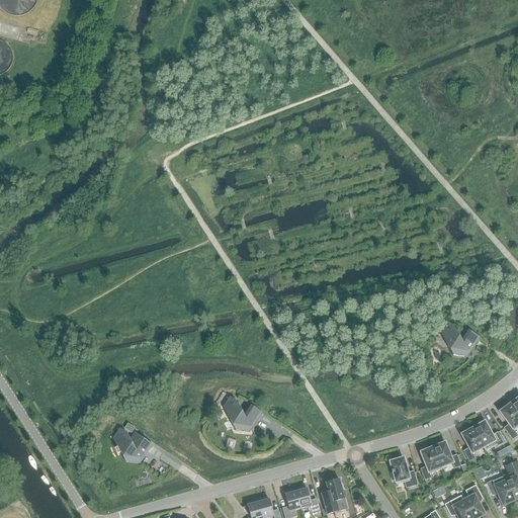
[(452,356),(466,357),(479,338),(467,331),(460,341),(453,326),(446,322),(445,323),(452,327),(443,340),(452,356)]
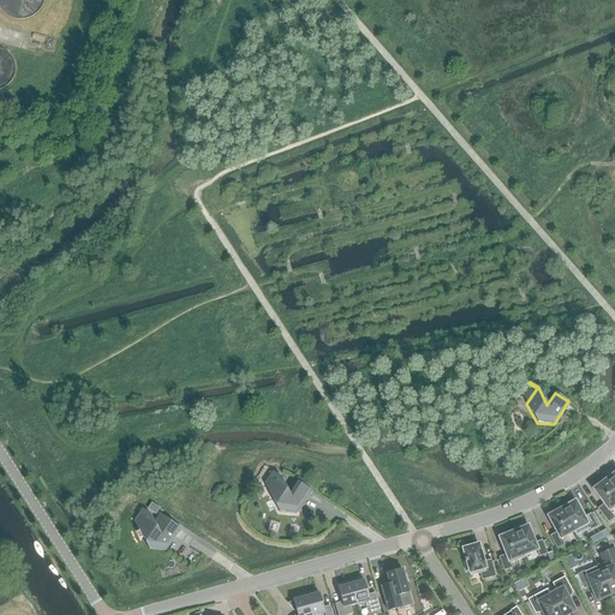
[(311,491),(297,482),(288,494),(280,477),(272,471),(272,472),(279,477),(269,494),(279,512),(296,514),(311,491)]
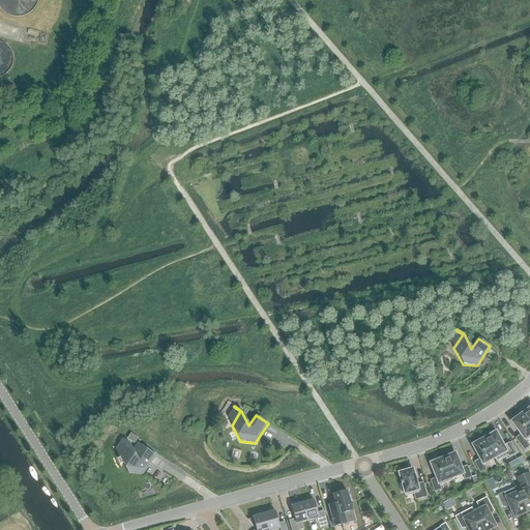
[(529,407),(521,414),(529,425),(529,407)]
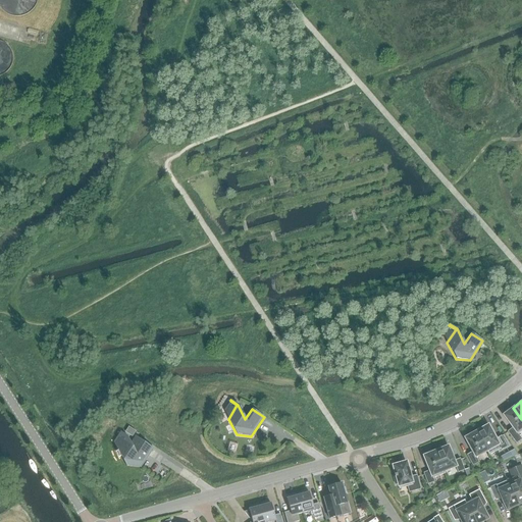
[(518,434),(521,431),(521,419),(513,408),(503,416),(512,428),(507,431),(516,444),(521,439),(518,434)]
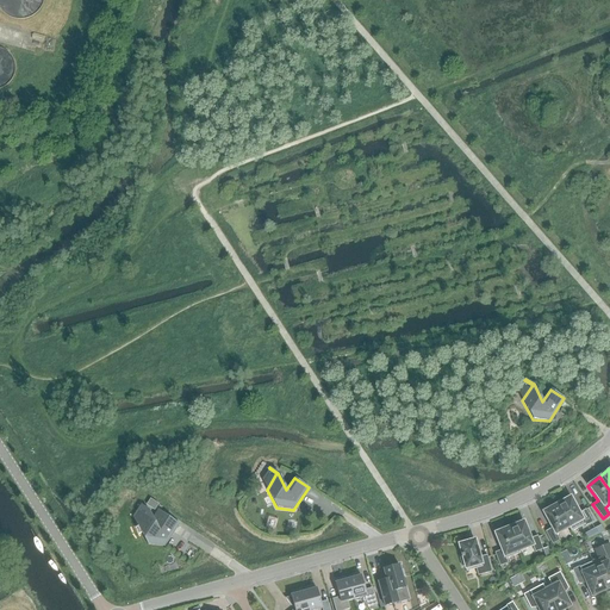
[(570,497),(556,505),(568,527),(568,528),(571,533),(584,526),(585,527),(592,522),(585,510),(578,514),(570,497)]
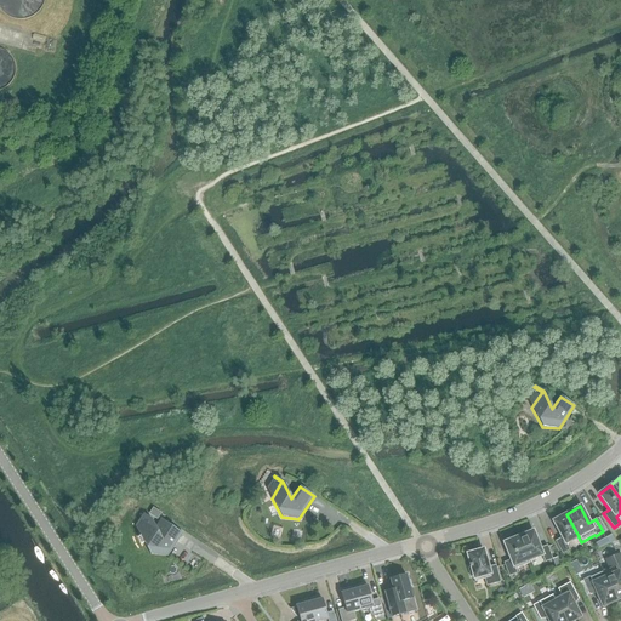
[(565,543),(579,537),(579,536),(567,514),(552,522),(562,537),(554,541),(562,554),(569,551),(565,543)]
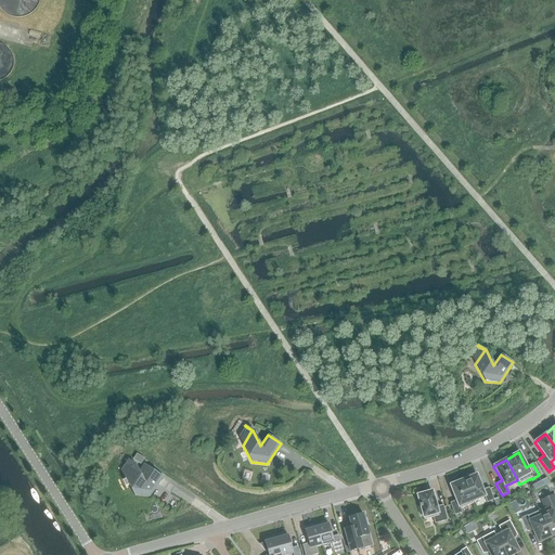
[(150,498),(163,477),(143,464),(139,470),(134,464),(125,479),(133,495),(150,498)]
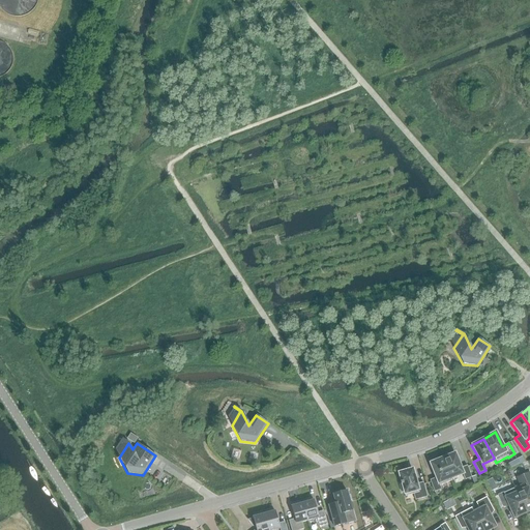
[(454,453),(442,459),(450,479),(450,478),(462,474),(464,480),(471,477),(466,465),(461,468),(454,453)]
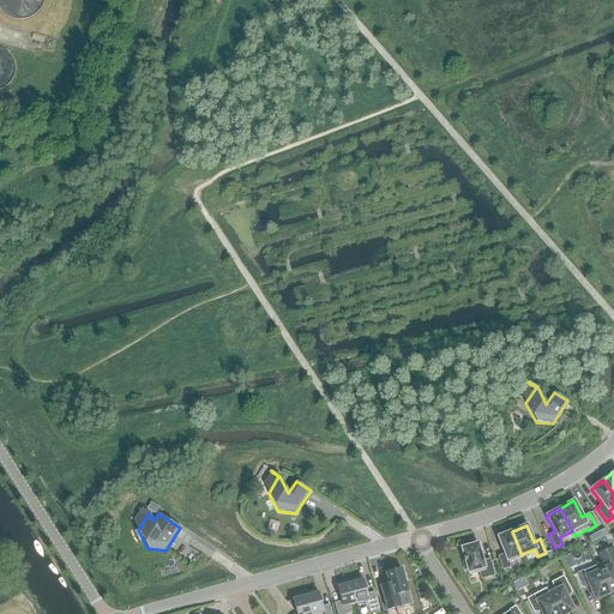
[(523,558),(522,554),(522,555),(512,531),(498,537),(504,554),(497,557),(503,570),(511,567),(509,563),(523,558)]
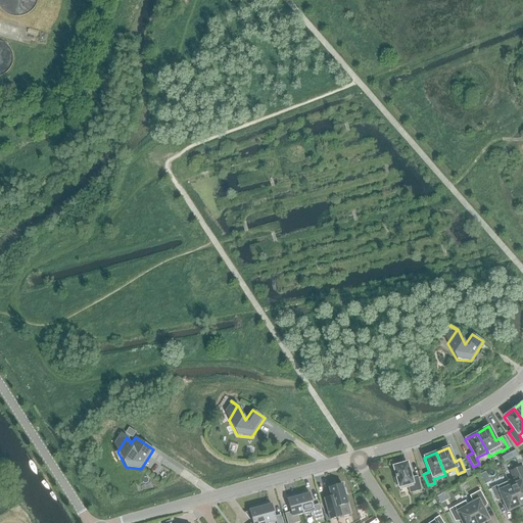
[(411,478),(407,463),(392,467),(395,476),(394,476),(394,478),(393,478),(395,486),(398,485),(399,490),(408,487),(410,493),(421,490),(417,476),(411,478)]
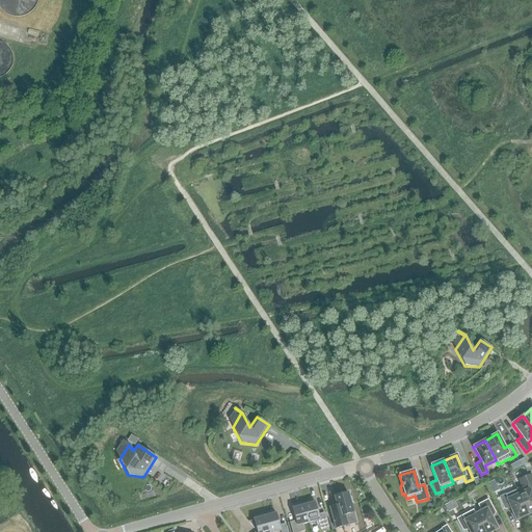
[(531,476),(531,475),(519,480),(523,487),(516,490),(527,514),(531,512),(531,476)]
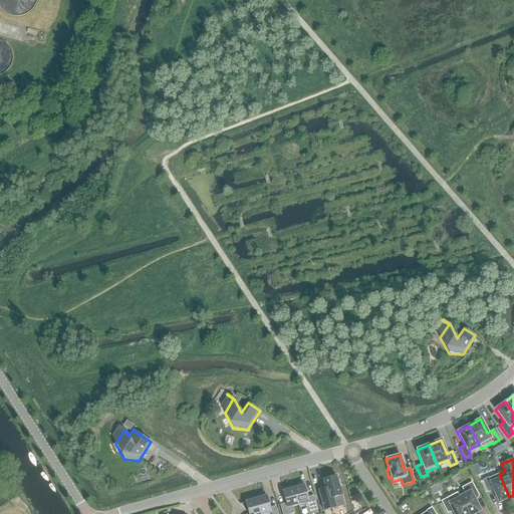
[(498,502),(509,497),(499,474),(488,478),(482,480),(487,492),(493,490),(498,502)]
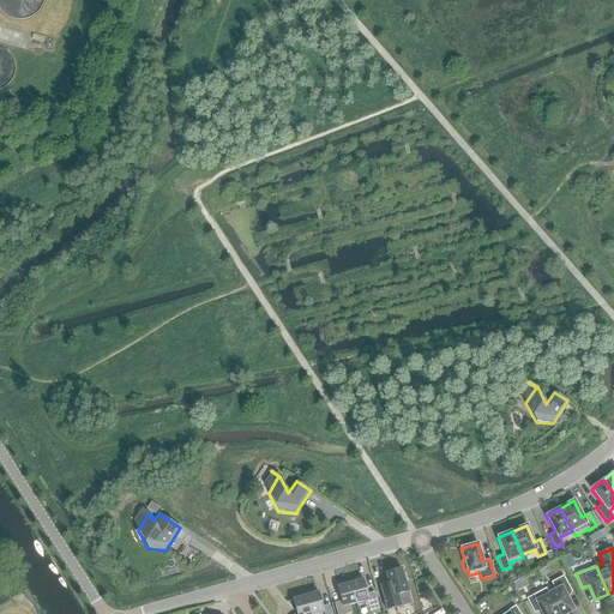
[(404,573),(402,572),(401,569),(385,573),(389,584),(380,587),(386,611),(401,607),(411,605),(408,591),(404,582),(405,579),(404,573)]
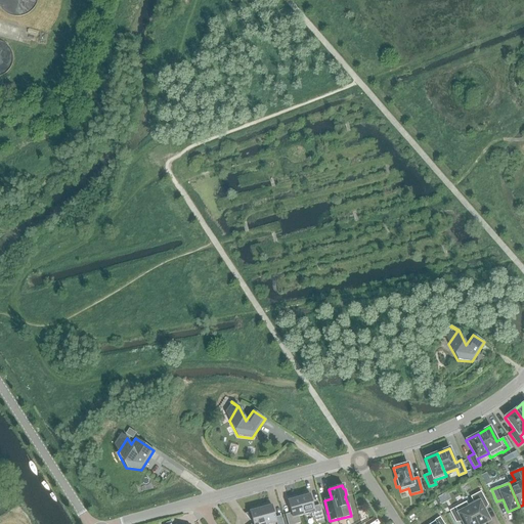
[(468,508),(476,523),(482,523),(489,521),(482,509),(488,506),(480,491),(470,497),(473,501),(467,506),(468,508)]
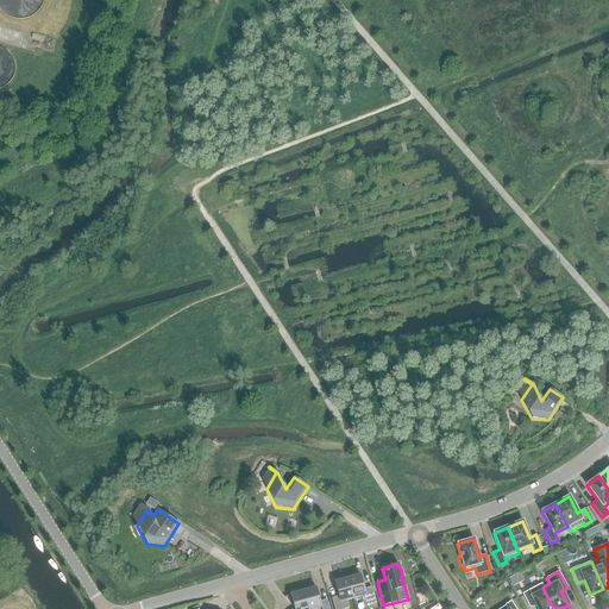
[(357,572),(346,576),(352,598),(360,596),(362,600),(368,608),(370,608),(377,607),(371,590),(364,592),(359,575),(358,576),(357,572)]
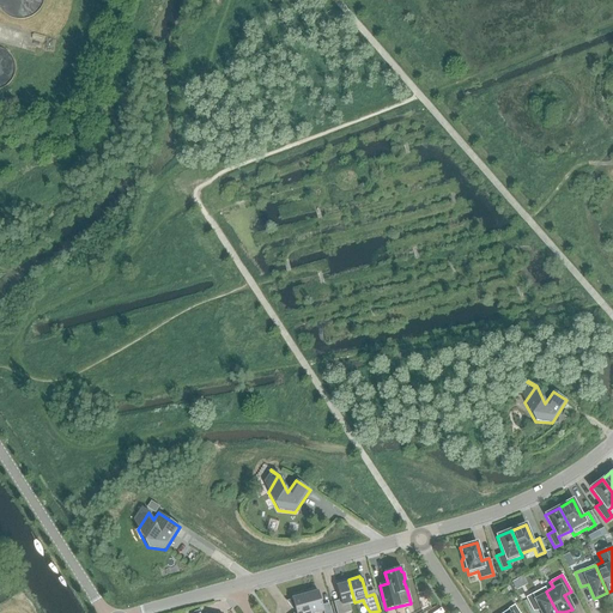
[(354,602),(349,580),(338,582),(339,586),(337,586),(341,604),(334,606),(335,612),(346,612),(351,612),(349,605),(354,602)]
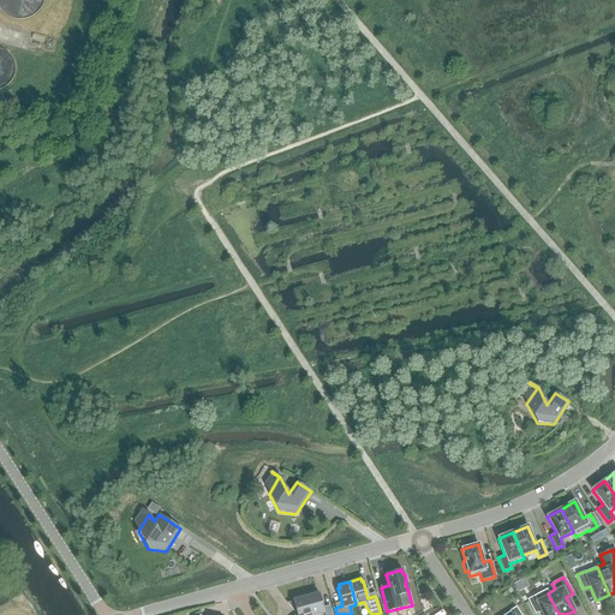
[(305,593),(310,614),(317,614),(324,614),(332,614),(330,609),(323,610),(318,593),(316,593),(316,591),(305,593)]
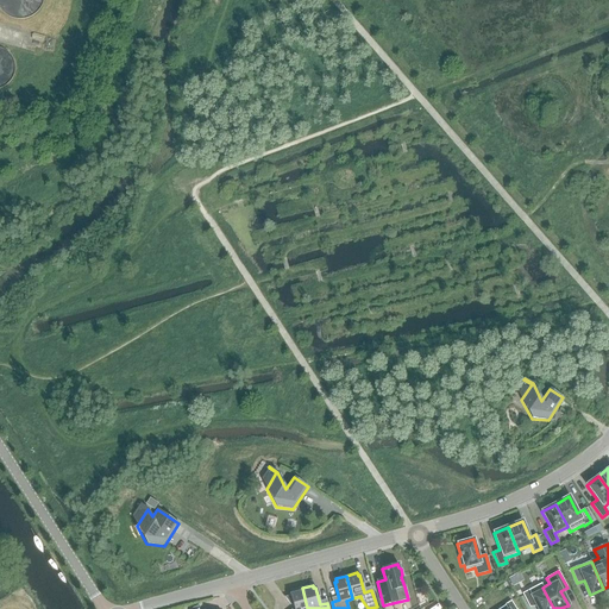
[(290,595),(290,596),(284,597),(290,606),(293,604),(294,608),(307,608),(302,588),(292,591),(292,594),(290,595)]
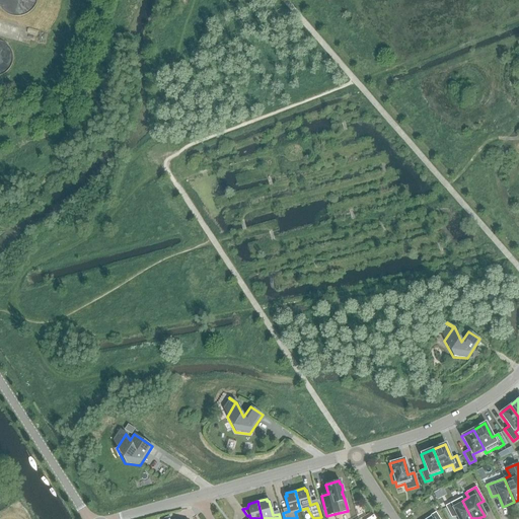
[(458,518),(471,518),(463,503),(457,506),(455,501),(445,506),(451,518),(456,515),(458,518)]
